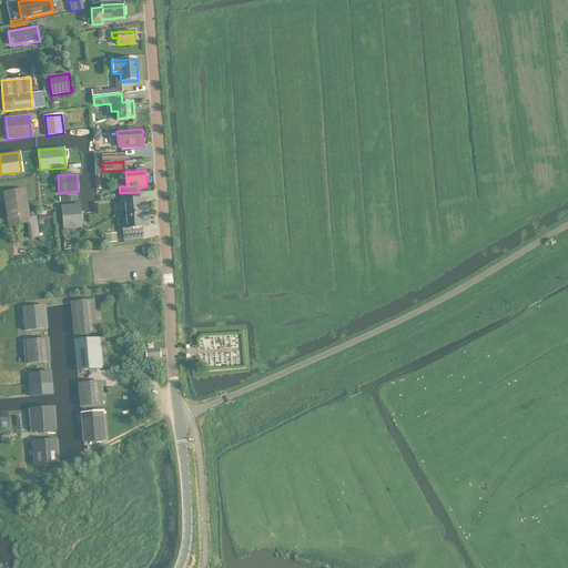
[(24,190),(3,193),(4,200),(6,210),(8,217),(8,221),(9,225),(27,222),(29,222),(29,217),(27,206),(24,190)]
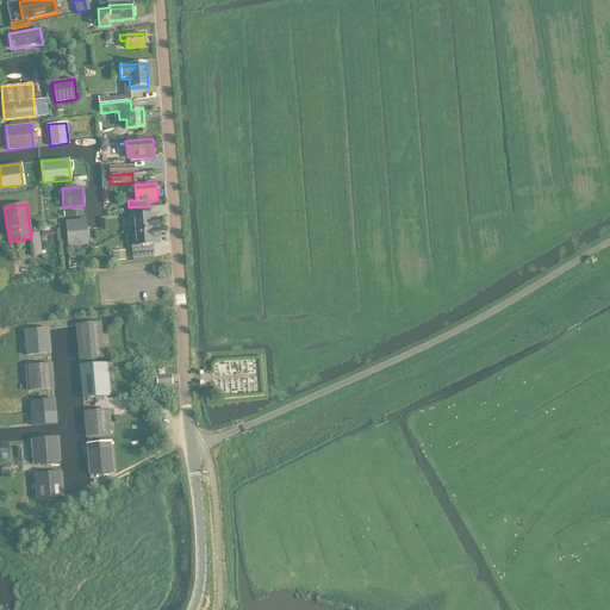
[(129,207),(129,217),(134,217),(135,230),(159,229),(156,213),(150,213),(149,206),(129,207)]
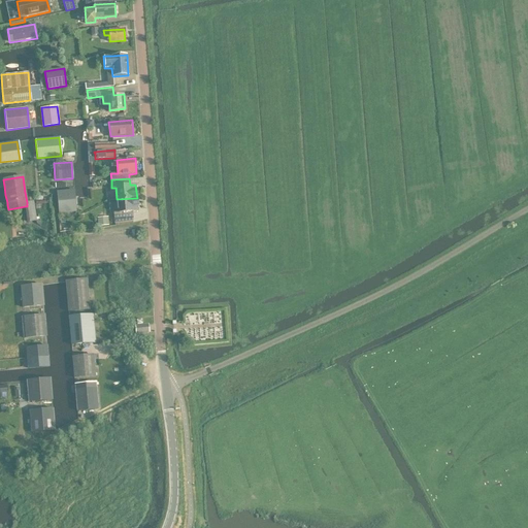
[(74,190),(57,191),(59,212),(76,211),(74,198),(74,190)]
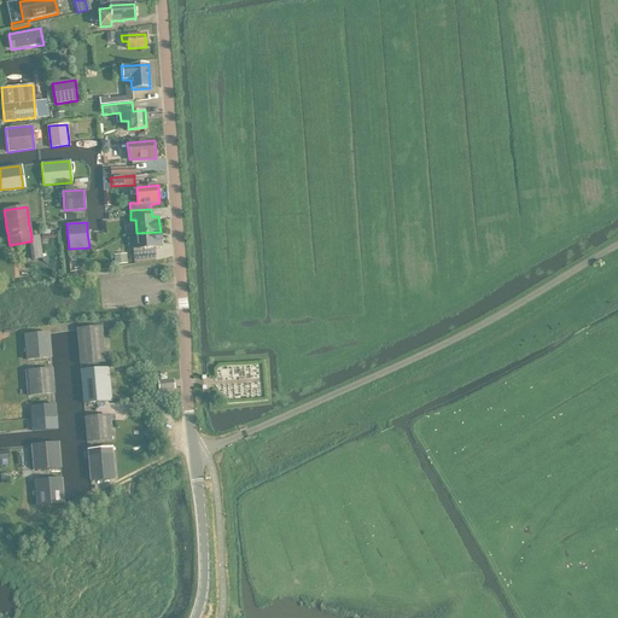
[(133,249),(134,261),(156,258),(156,248),(162,248),(161,232),(136,233),(138,249),(133,249)]
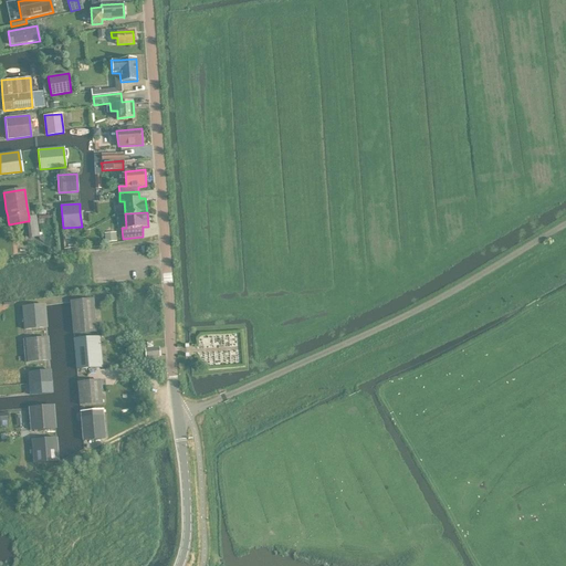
[(29,217),(29,221),(27,221),(28,223),(30,237),(39,236),(35,216),(31,217),(29,217)]
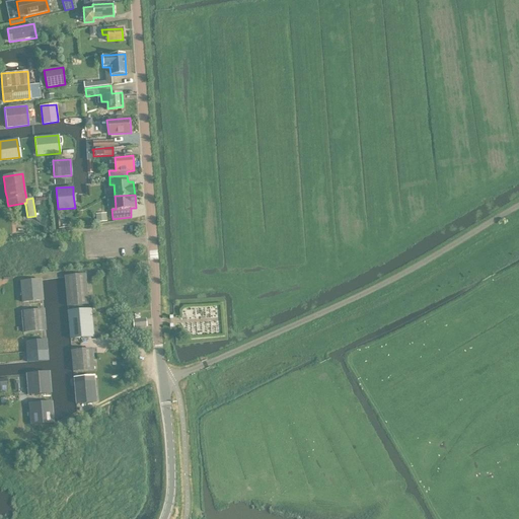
[(95,214),(96,222),(106,221),(105,213),(95,214)]
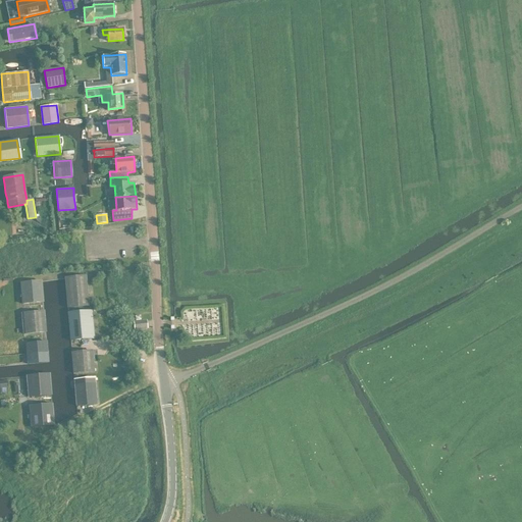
[(66,277),(65,277),(65,278),(67,308),(88,306),(86,276),(66,277)]
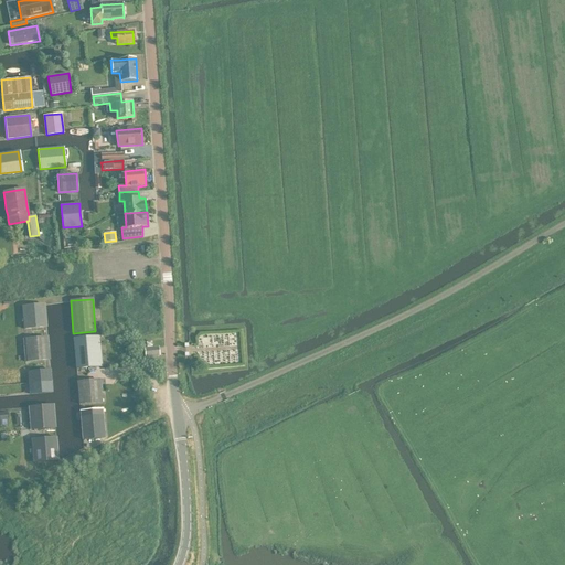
[(44,305),(22,307),(24,329),(46,327),(44,306),(44,305)]
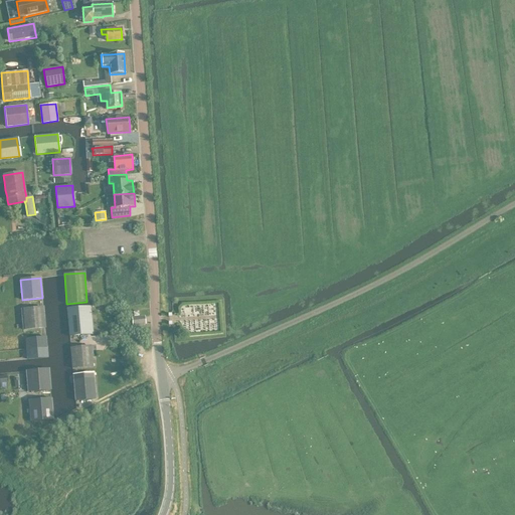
[(91,306),(67,308),(67,316),(68,326),(69,336),(93,334),(91,314),(91,306)]
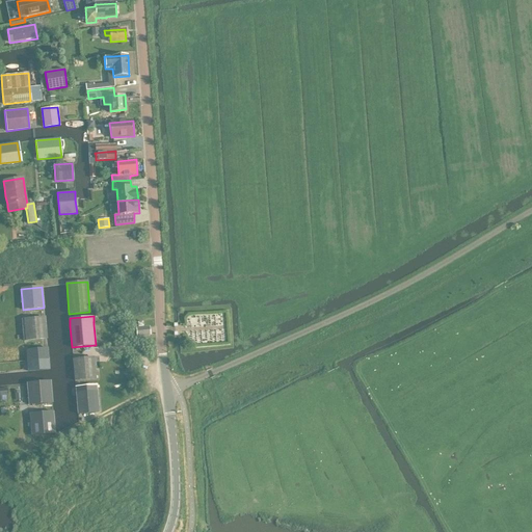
[(45,317),(24,319),(25,329),(25,340),(46,338),(46,327),(45,317)]
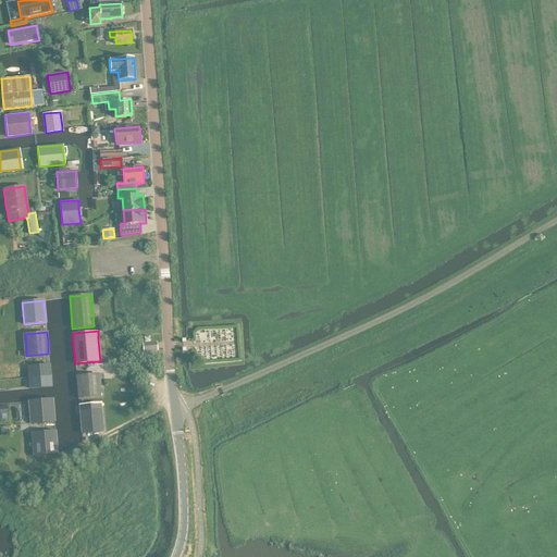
[(144,351),(157,350),(156,342),(143,343),(144,351)]
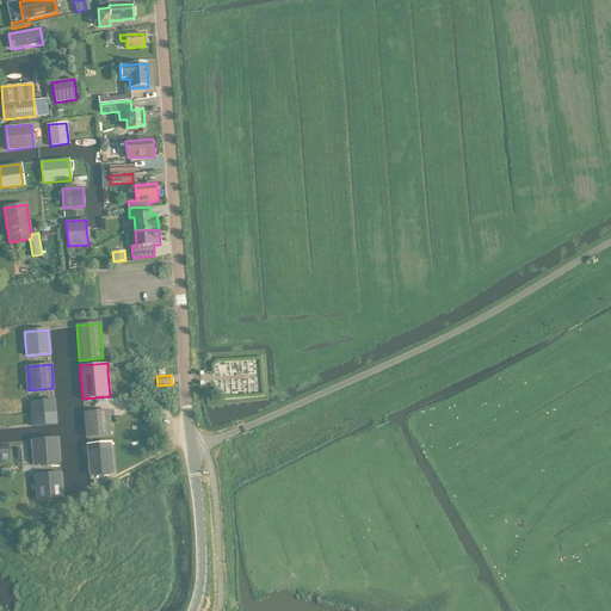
[(54,400),(30,402),(31,414),(32,426),(56,424),(55,412),(54,400)]
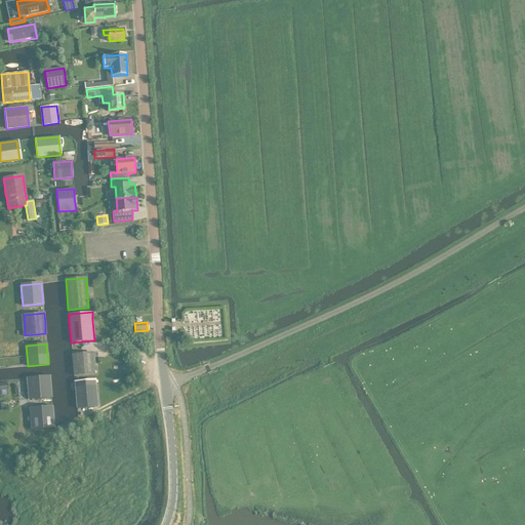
[(92,353),(72,355),(73,365),(74,375),(94,373),(93,363),(92,353)]
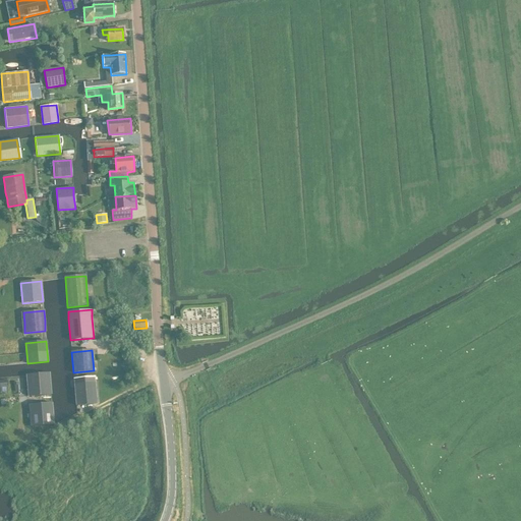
[(49,373),(26,375),(27,386),(29,396),(51,394),(50,384),(49,373)]
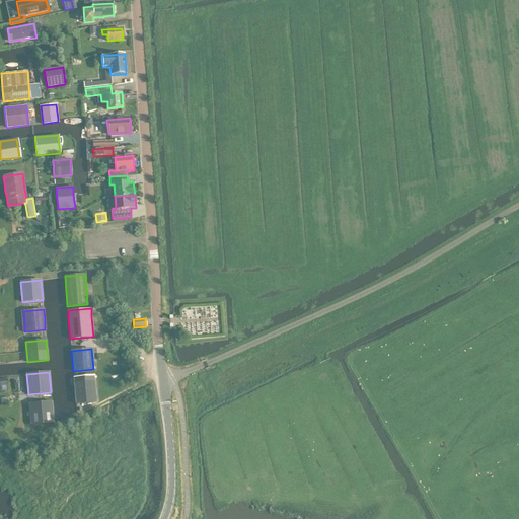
[(94,381),(74,383),(76,403),(96,401),(94,381)]
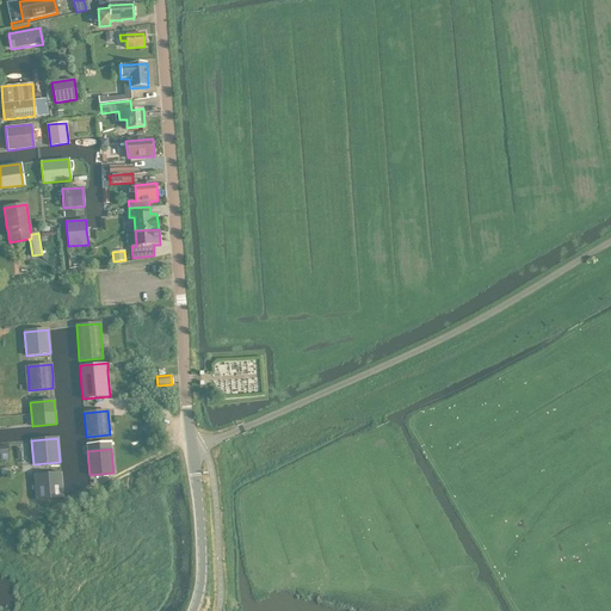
[(61,473),(35,475),(35,487),(36,499),(63,497),(62,485),(61,473)]
